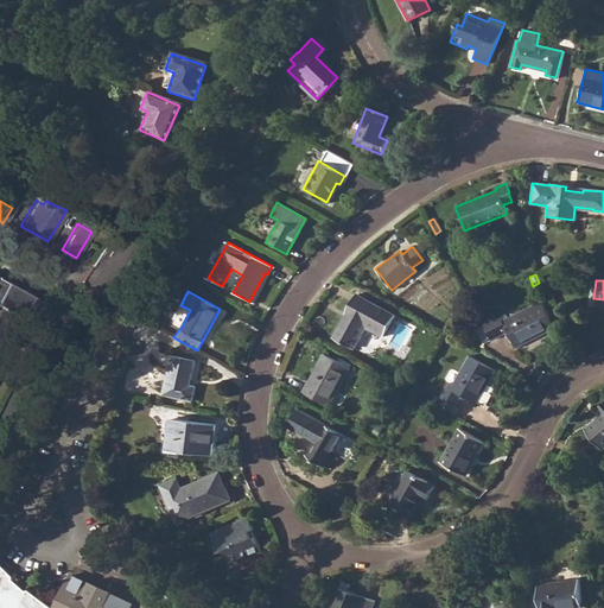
[(345,314),(332,337),(353,349),(364,327),(382,336),(394,316),(355,295),(344,314),(345,314)]
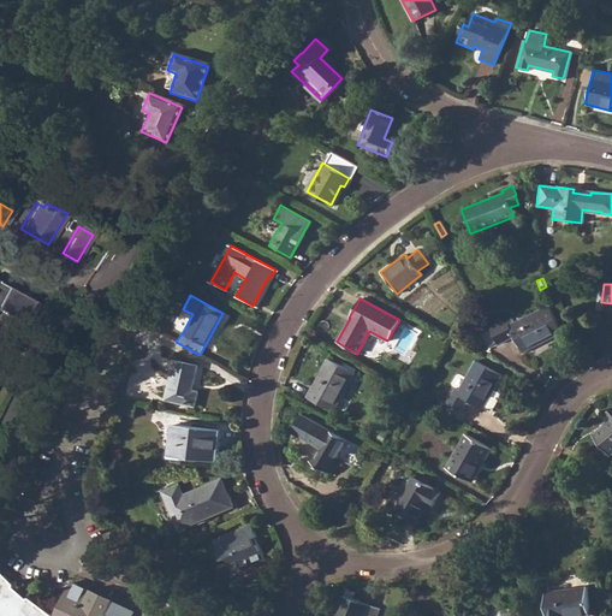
[(546,304),(507,325),(504,320),(487,329),(495,344),(512,336),(521,353),(560,332),(546,304)]
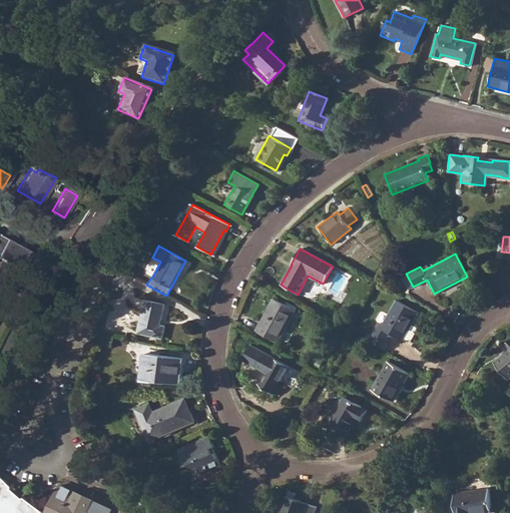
[(24,262),(12,254),(0,278),(0,281),(11,287),(24,262)]
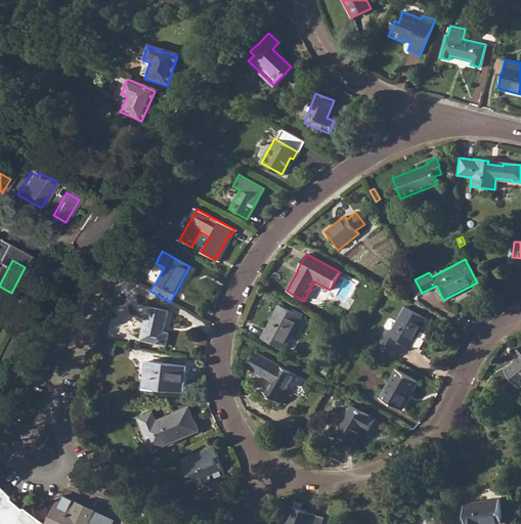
[(110,268),(107,280),(116,281),(118,268),(110,268)]
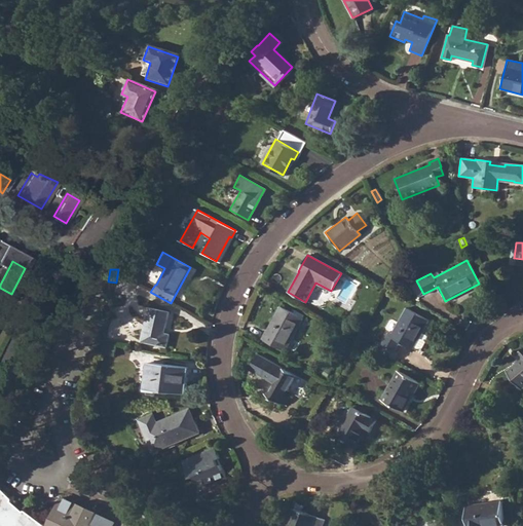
[(325,300),(322,298),(326,290),(316,285),(307,300),(321,307),(325,300)]
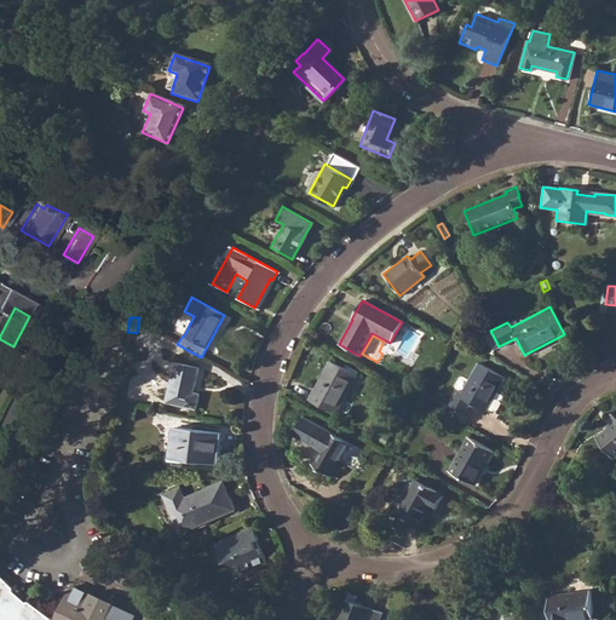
[(334,413),(355,374),(328,360),(308,399),(334,413)]
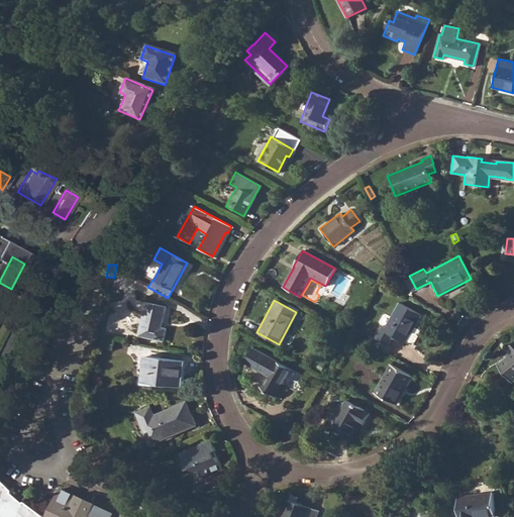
[(145,302),(138,335),(163,340),(166,327),(161,326),(165,306),(145,302)]
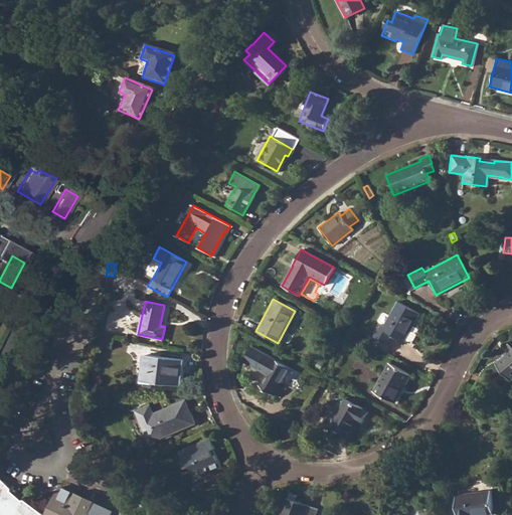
[(384,343),(389,334),(403,341),(404,339),(412,325),(418,313),(396,301),(383,326),(379,324),(372,336),(384,343)]
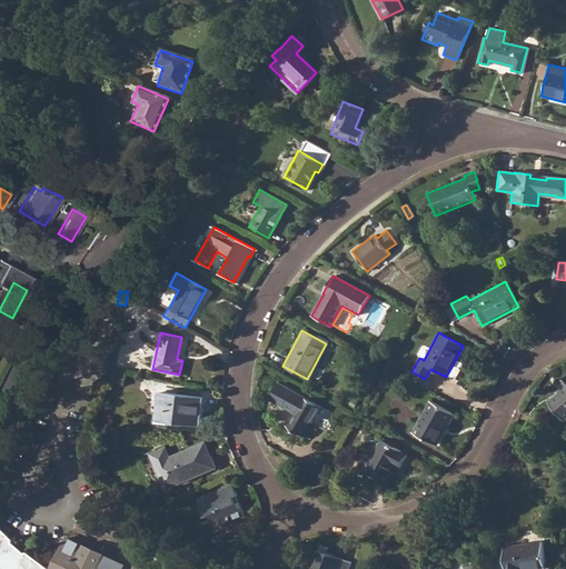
[(456,359),(447,375),(455,379),(464,363),(456,359)]
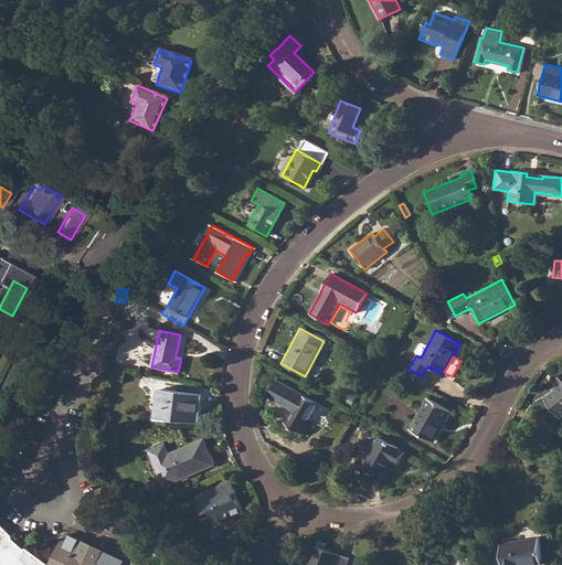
[(122,382),(124,370),(107,366),(104,377),(122,382)]
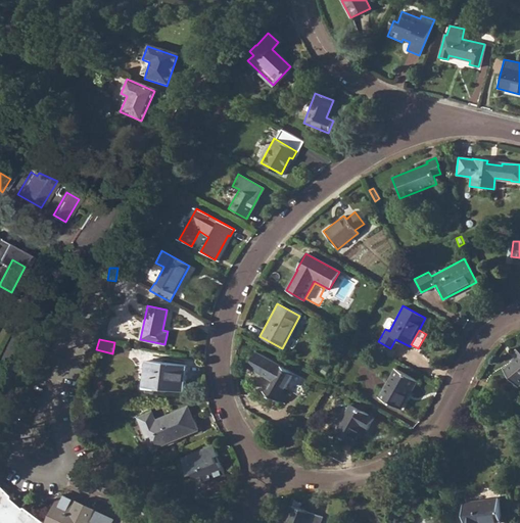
[(519,344),(513,351),(517,357),(502,369),(516,386),(519,383),(519,344)]
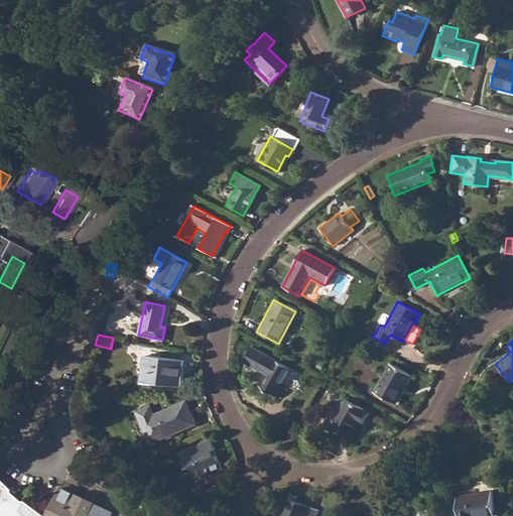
[(251,347),(243,362),(266,375),(259,388),(276,397),(283,384),(280,382),(288,368),(251,347)]
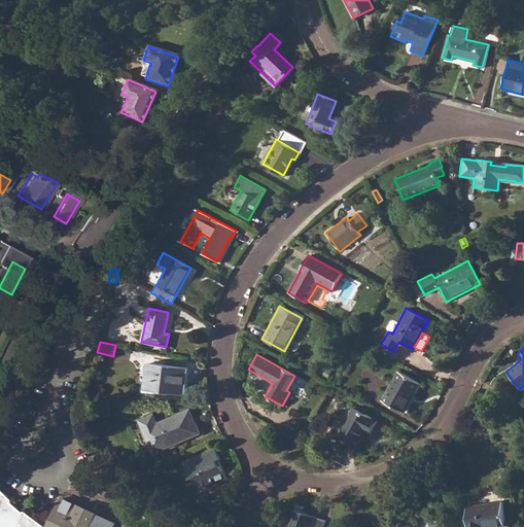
[(147,363),(144,390),(145,390),(153,391),(184,394),(186,367),(147,363)]
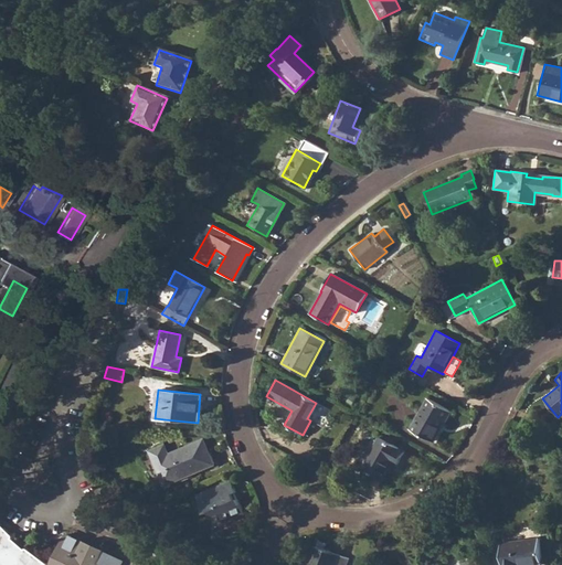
[(426,397),(409,429),(431,441),(441,423),(442,424),(449,411),(426,397)]
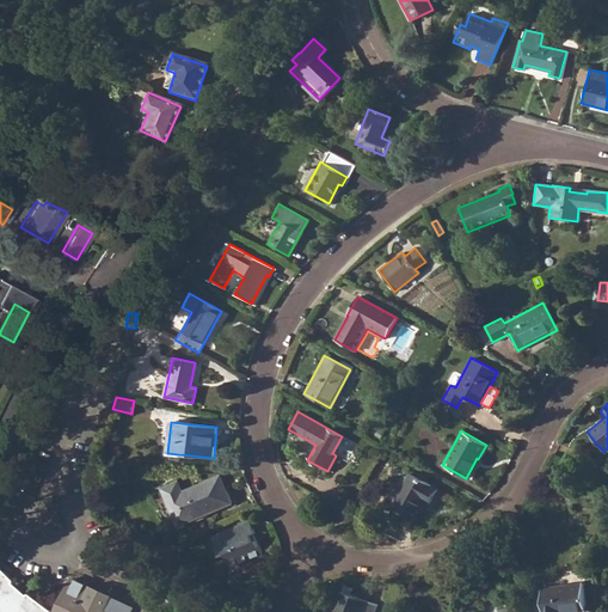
[(409,473),(390,507),(412,519),(423,500),(429,503),(436,489),(409,473)]
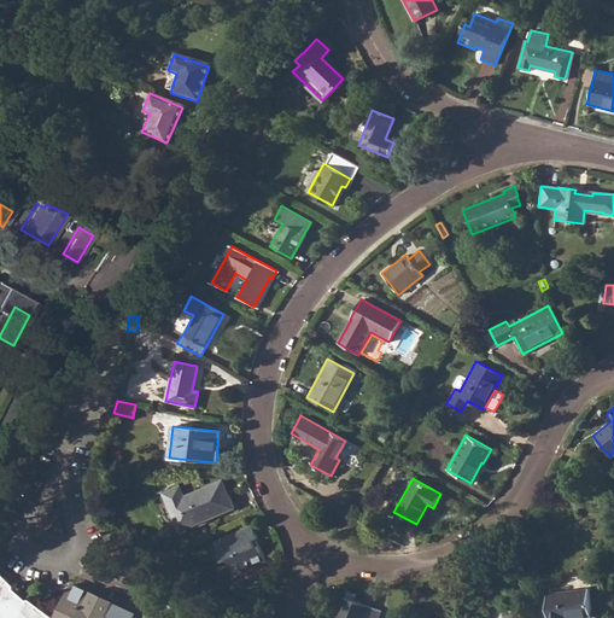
[(180,532),(233,509),(222,482),(183,497),(179,488),(163,495),(180,532)]
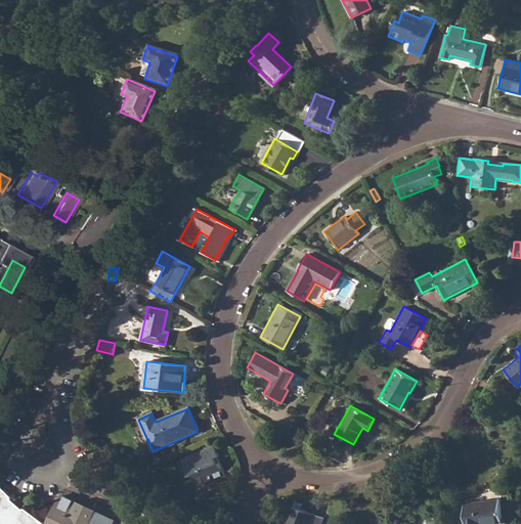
[(188,478),(192,476),(199,490),(226,478),(220,464),(217,466),(214,460),(218,457),(213,446),(181,461),(188,478)]
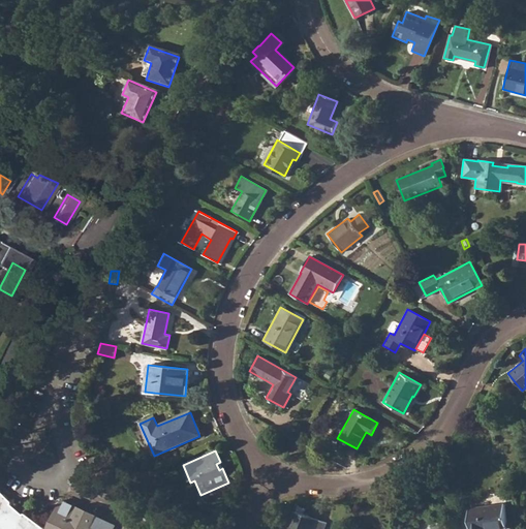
[(116,528),(118,527),(96,517),(95,518),(76,509),(78,508),(61,501),(48,528),(44,528),(25,515),(24,515),(10,504),(11,502),(0,489),(0,528),(116,528)]
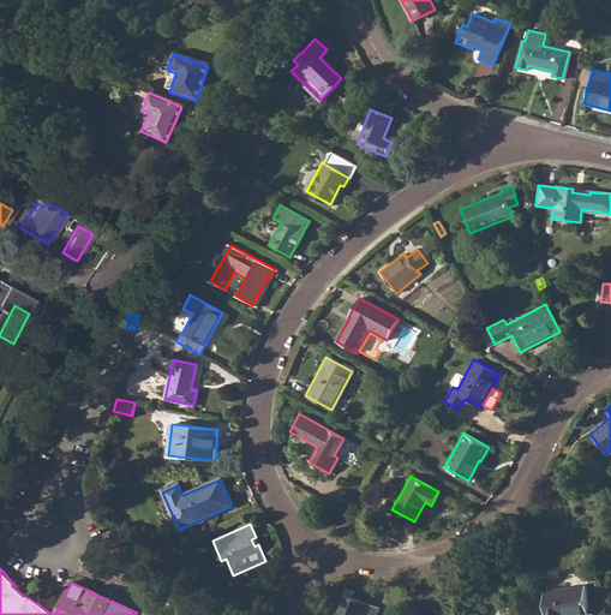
[(586,614),(587,614),(583,586),(543,591),(545,614),(586,614)]
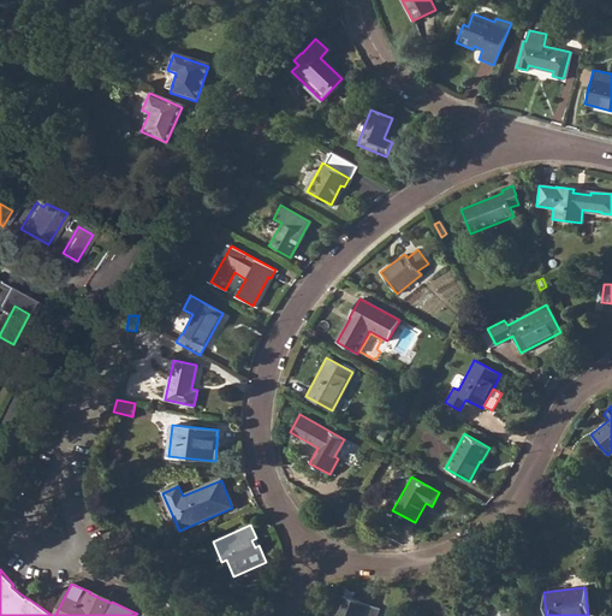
[(334,615),(375,615),(379,609),(342,596),(337,610),(334,615)]
